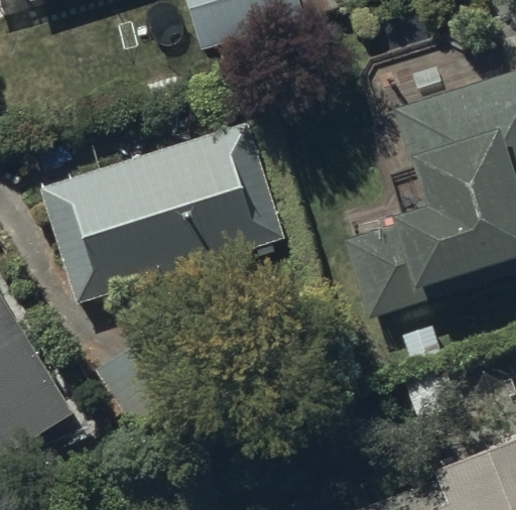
[(299,0),(185,0),(202,52),(306,21),(299,0)]
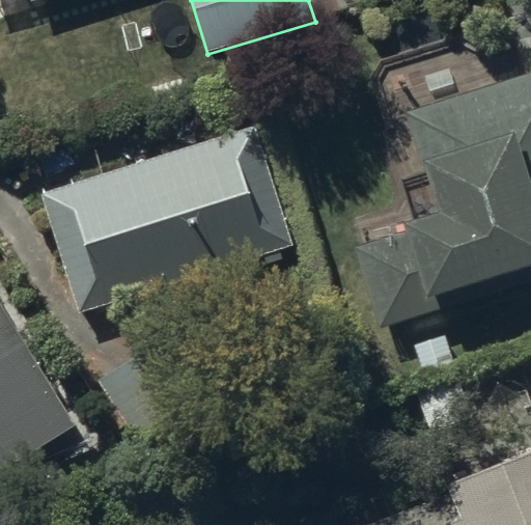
[(530,72),(403,112),(423,174),(427,172),(439,206),(402,218),(407,230),(354,248),(380,328),(530,279),(530,72)]
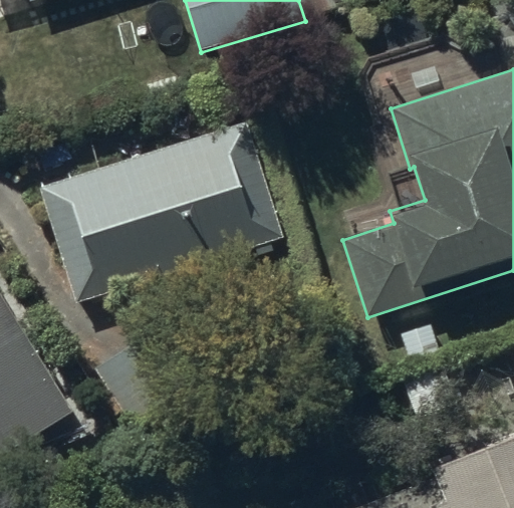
[(247,120),(40,185),(77,302),(284,238),(247,120)]
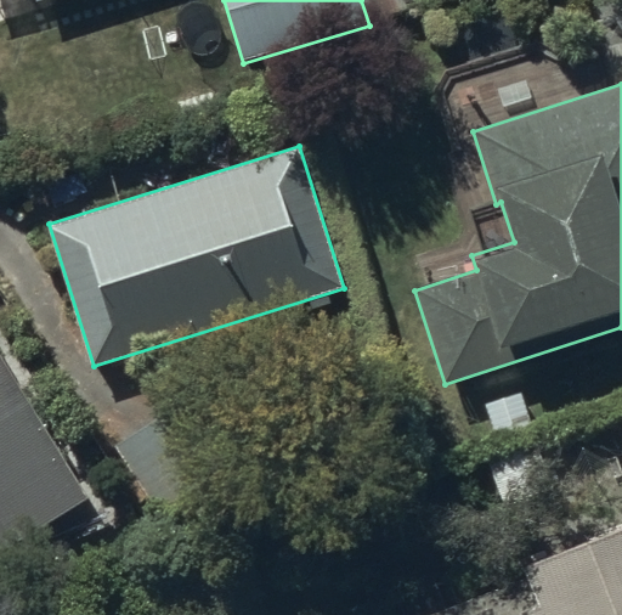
[(0,552),(88,498),(0,356),(0,552)]
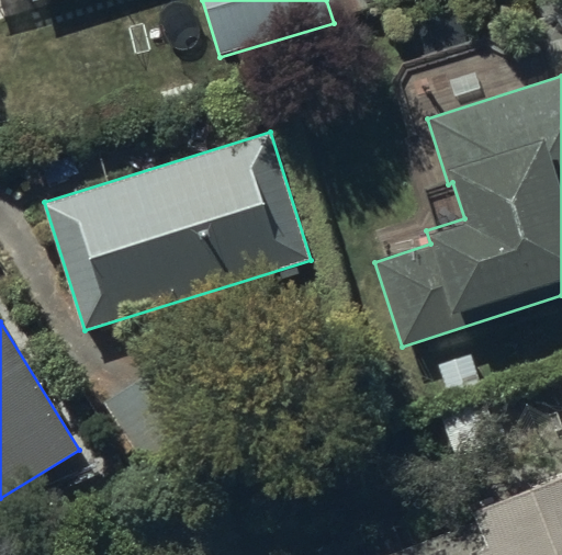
[(561,554),(561,469),(472,503),(480,522),(391,554),(561,554)]
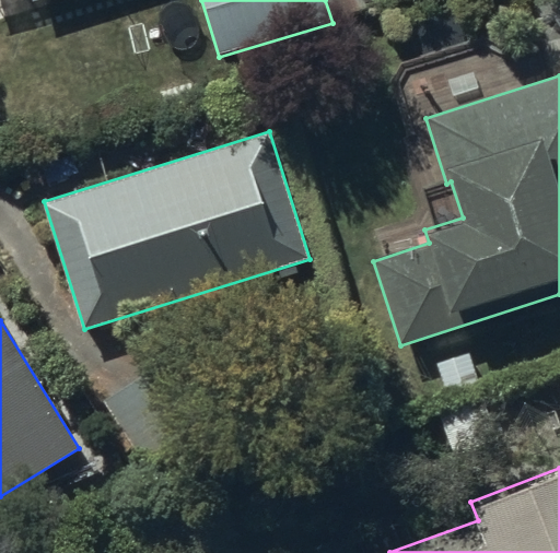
All buildings are outlined.
